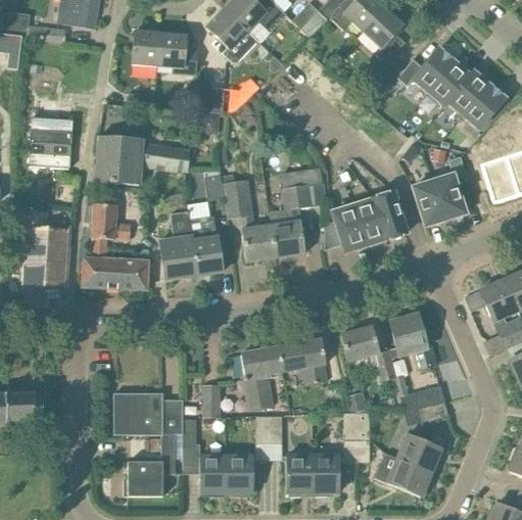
[(96,28),(100,0),(63,0),(59,22),(96,28)]
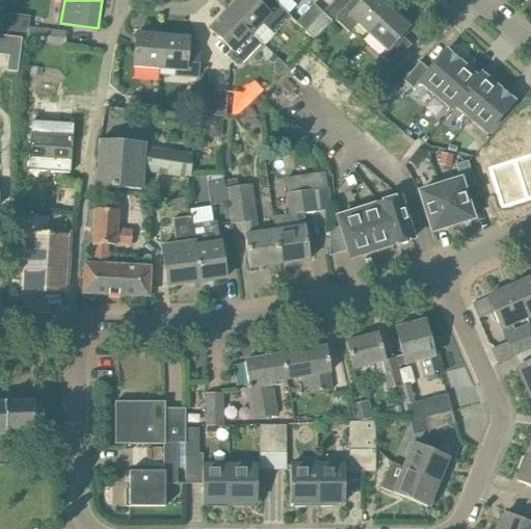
[(239,0),(231,10),(254,31),(262,22),(274,32),(291,16),(275,0),(239,0)]
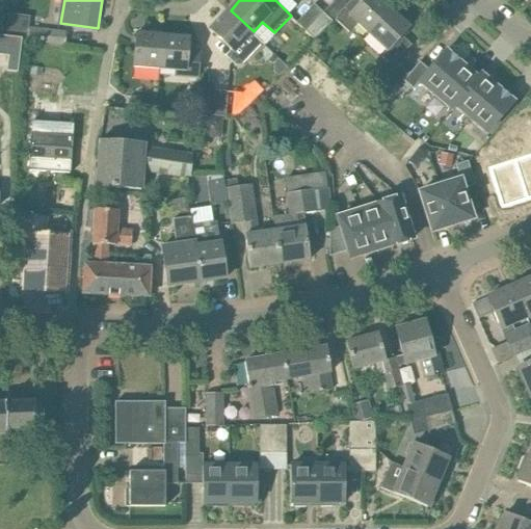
[(348,0),(335,16),(350,30),(359,21),(369,30),(392,6),(391,5),(385,0),(361,0),(348,0)]
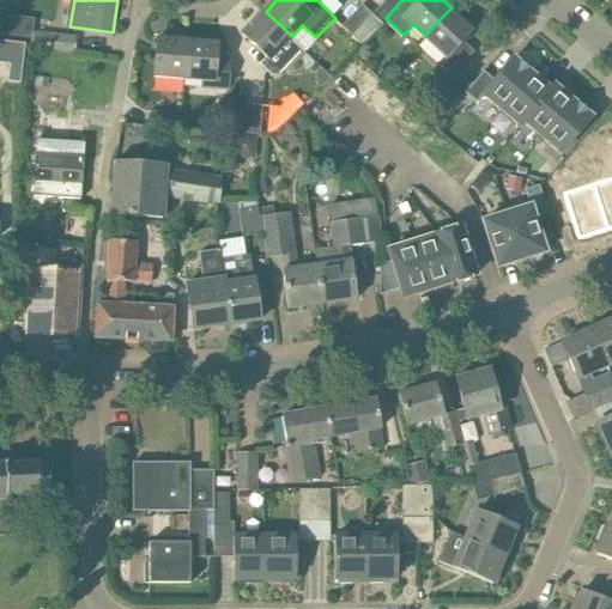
[(363,1),(343,23),(353,32),(374,12),(363,1)]
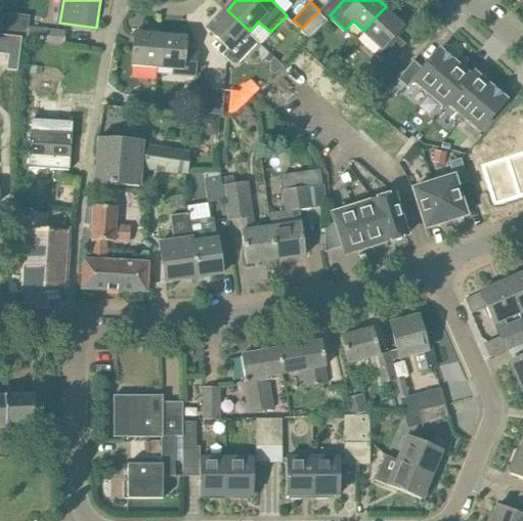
[(386,6),(363,30),(380,46),(375,51),(385,61),(405,40),(397,33),(404,25),(386,6)]
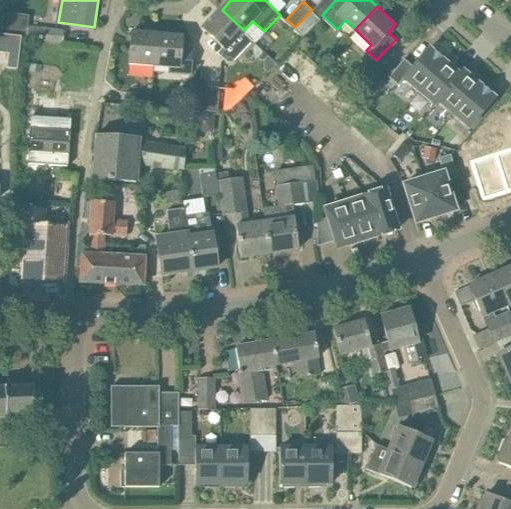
[(6,27),(27,30),(29,24),(30,13),(8,10),(6,27)]
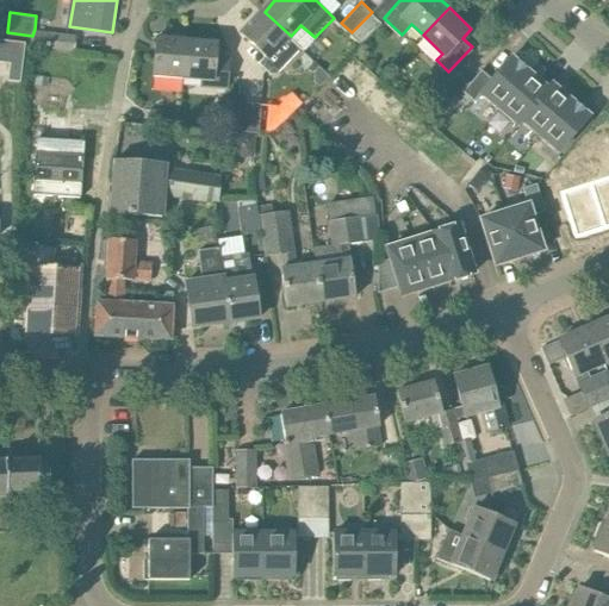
[(292,37),(291,36),(265,12),(244,33),(267,55),(260,61),(272,72),(277,72),(302,45),(292,37)]
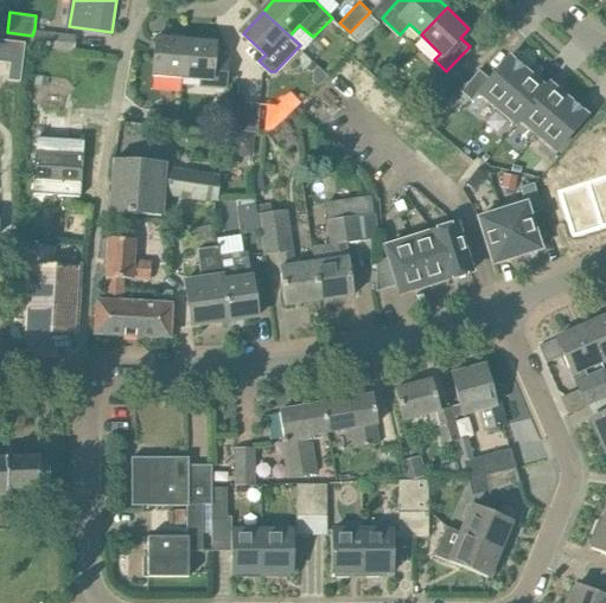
[(370,12),(350,32),(359,43),(380,21),(380,20),(370,12)]
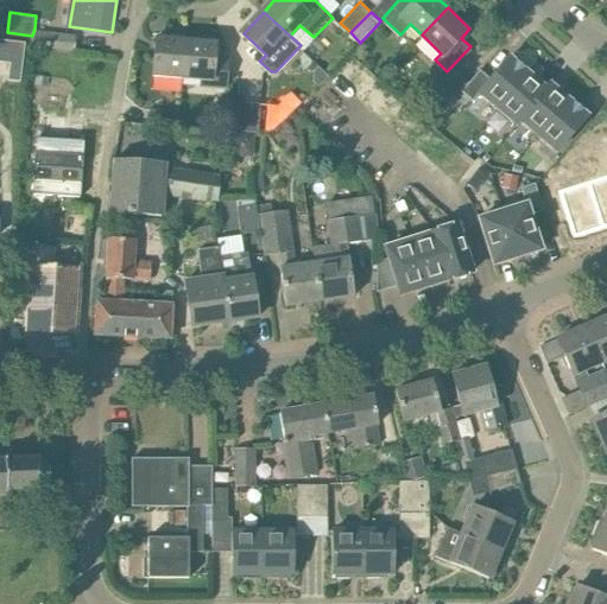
[(35,29),(32,36),(31,45),(75,50),(77,33),(35,29)]
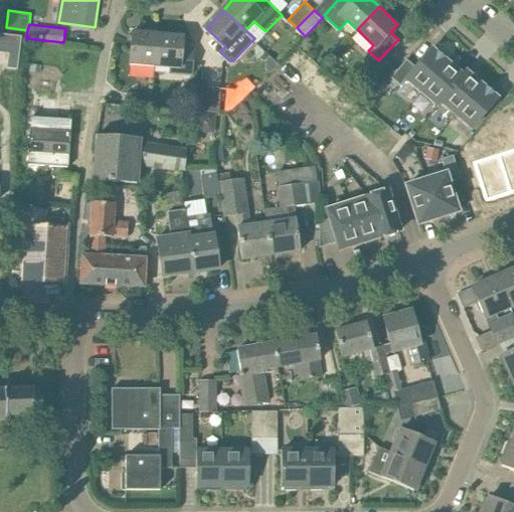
[(130,62),(157,64),(160,32),(132,30),(130,62)]
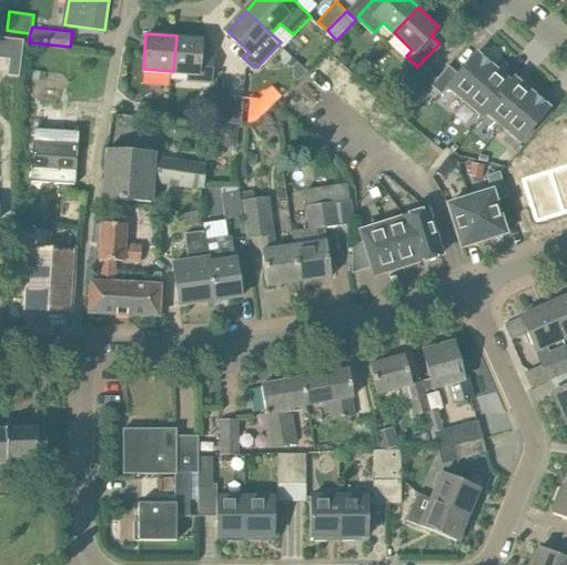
[(23,38),(0,34),(0,56),(9,57),(7,73),(18,76),(23,38)]
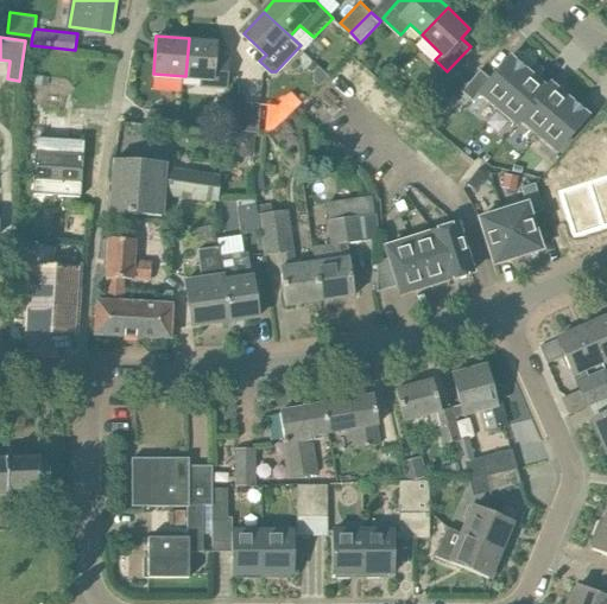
[(189,38),(185,76),(215,77),(214,84),(227,86),(229,55),(216,53),(217,39),(189,38)]
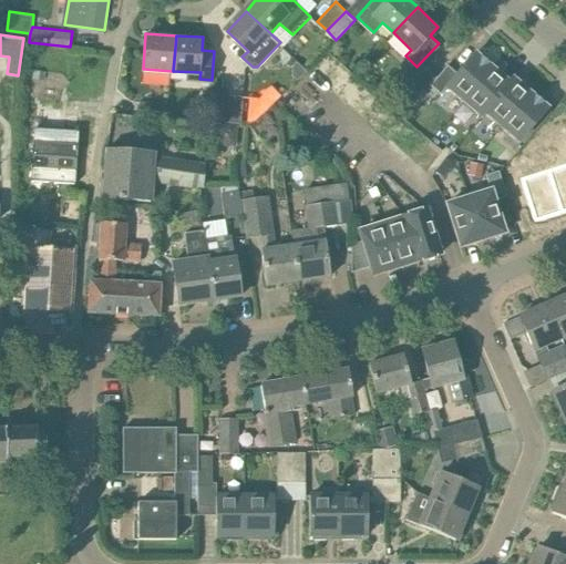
[(475,51),(459,71),(449,63),(431,83),(442,92),(448,85),(465,100),(495,68),(475,51)]
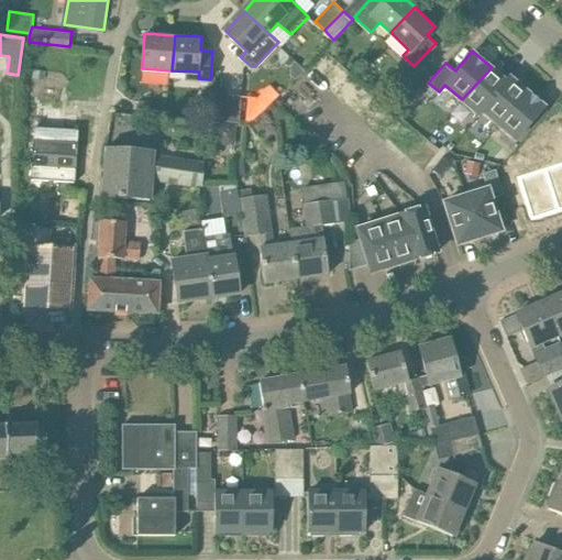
[(422,63),(417,68),(404,81),(415,90),(433,72),(422,63)]
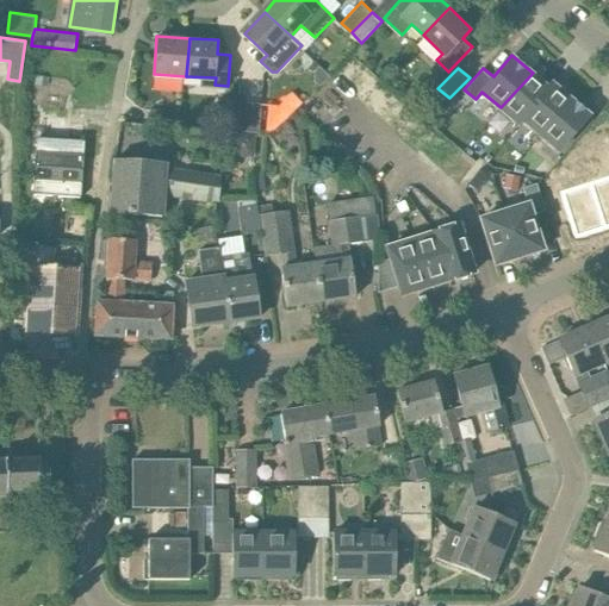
[(501,107),(519,124),(522,119),(550,87),(548,86),(533,73),(501,107)]
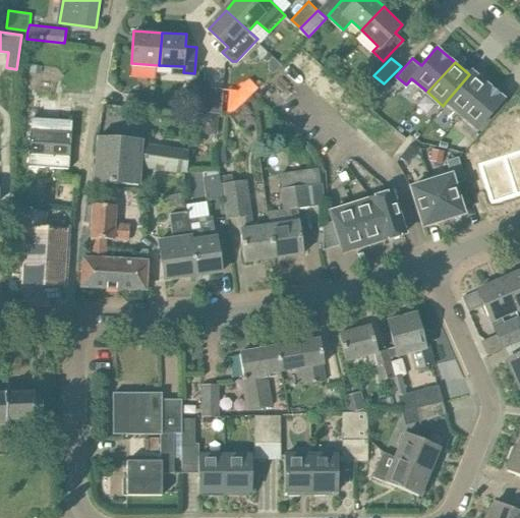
[(487,83),(471,69),(468,73),(469,74),(446,102),(460,114),(487,83)]
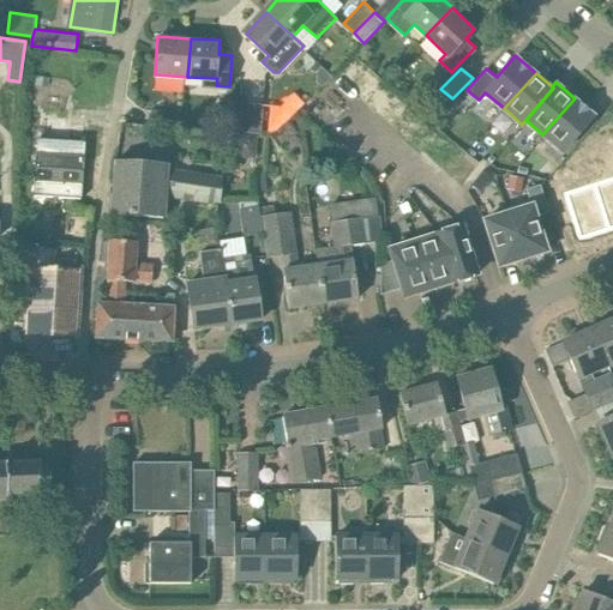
[(264,102),(262,130),(275,131),(306,101),(295,90),(281,103),(264,102)]
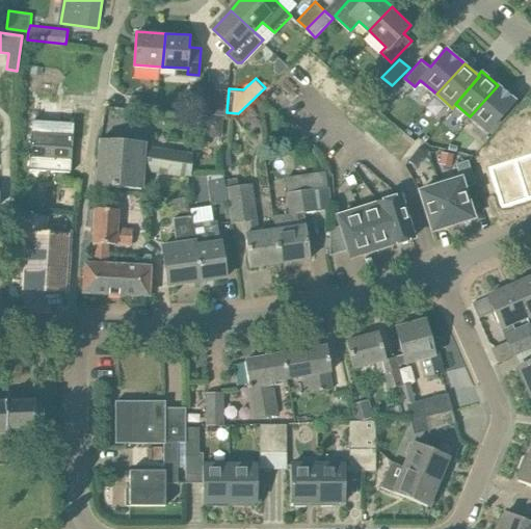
[(514,99),(498,85),(470,116),(487,131),(514,99)]
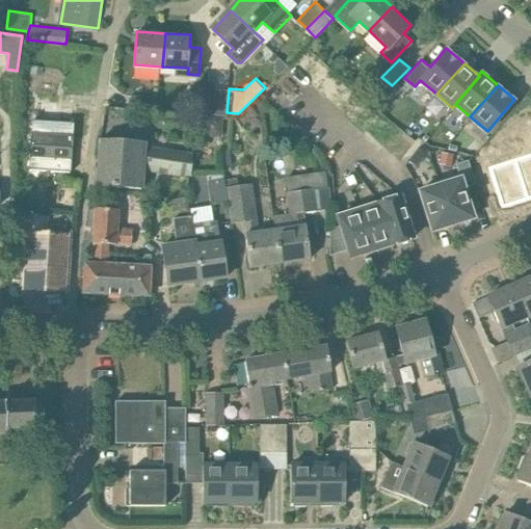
[(201,112),(214,113),(216,87),(203,86),(201,112)]
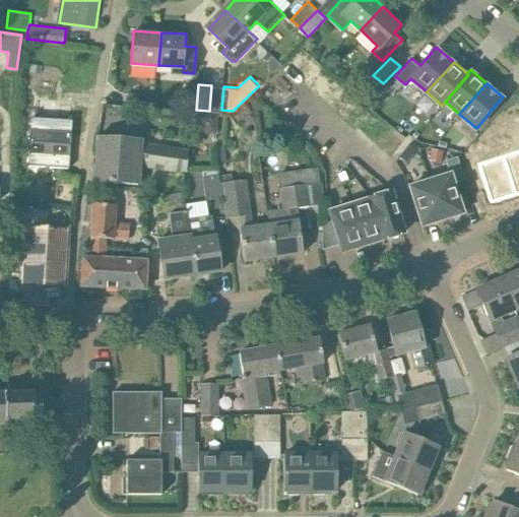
[(211,85),(209,111),(221,112),(221,110),(223,86),(211,85)]
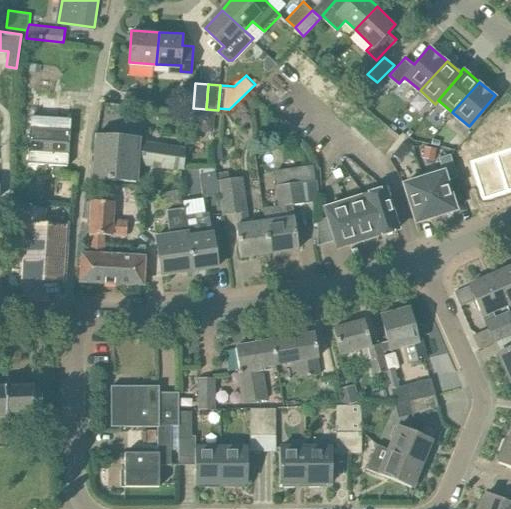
[(195,109),(193,127),(213,129),(215,110),(195,109)]
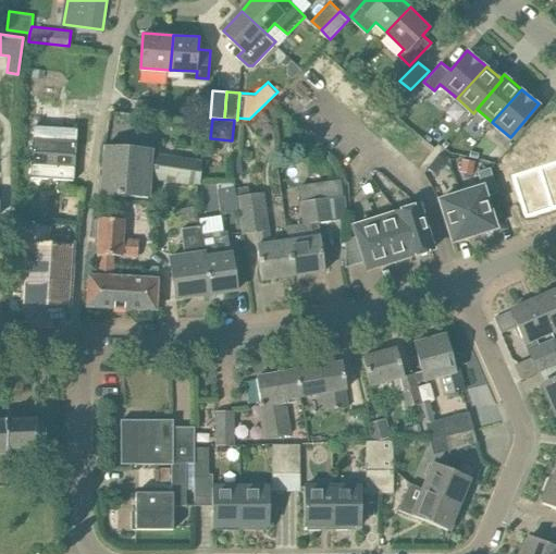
[(76,127),(35,125),(32,179),(73,181),(76,127)]
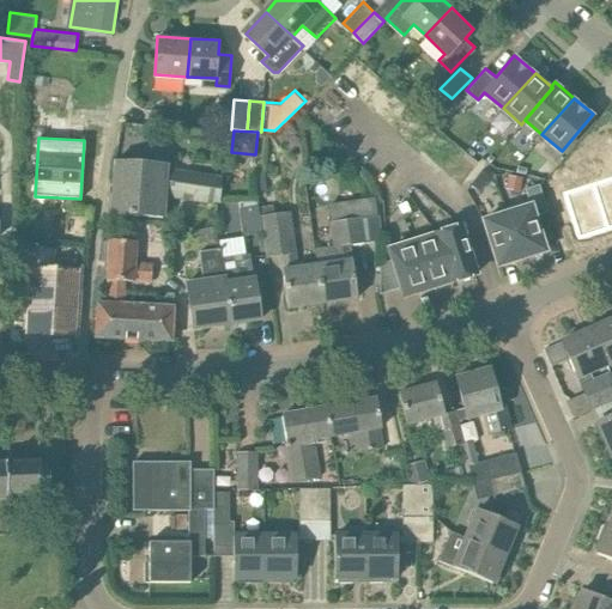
[(117,162),(114,214),(165,218),(168,194),(170,165),(117,162)]
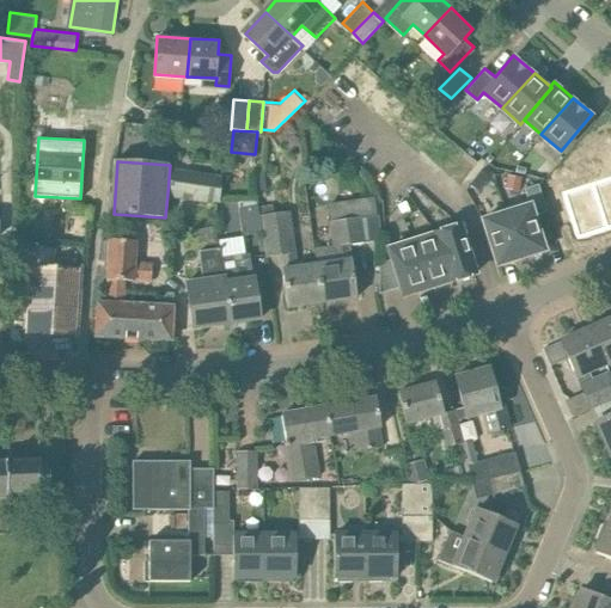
[(172,164),(167,194),(221,202),(225,174),(172,164)]
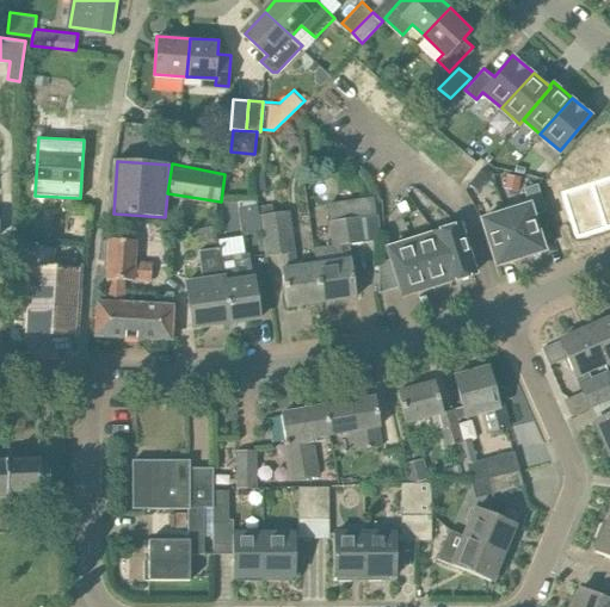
[(484,167),(472,181),(480,187),(491,173),(484,167)]
